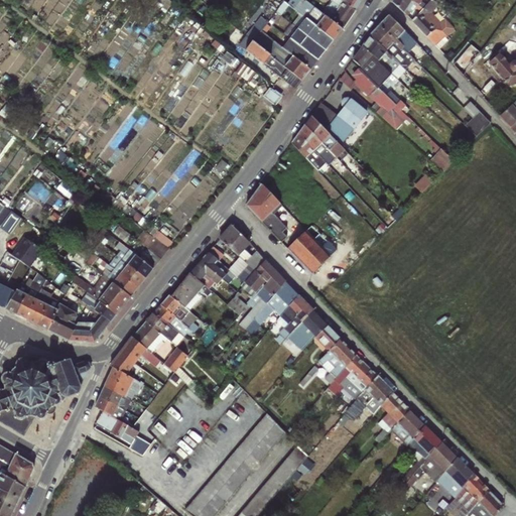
[(291,0),(288,5),(305,19),(324,33),(333,40),(342,28),(321,13),(305,0),(291,0)]
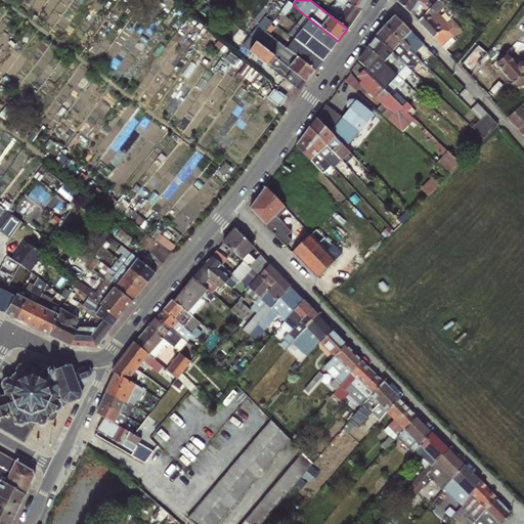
[(347,29),(360,10),(346,0),(336,0),(326,13),(347,29)]
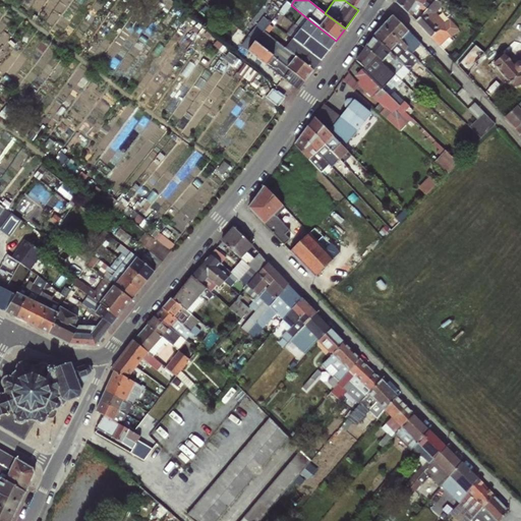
[(344,0),(358,10),(364,0),(344,0)]
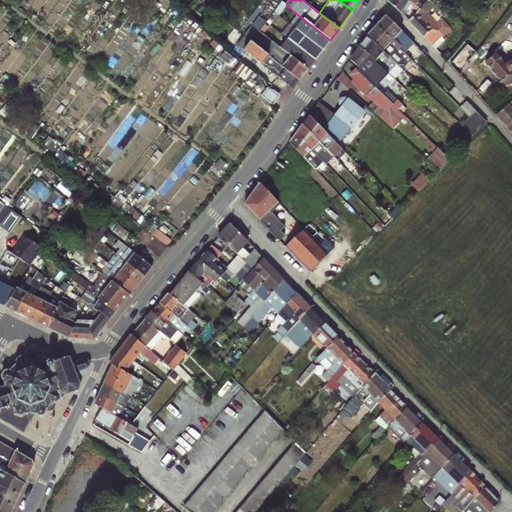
[(417,12),(420,9),(407,0),(390,0),(389,1),(393,6),(400,12),(403,9),(406,12),(410,7),(417,12)]
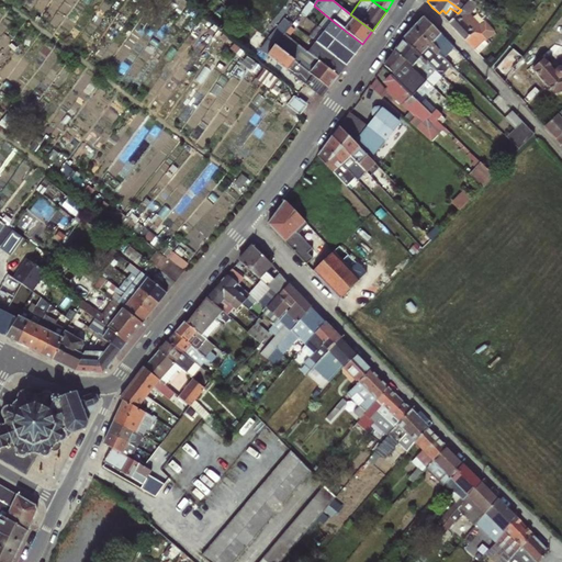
[(447,0),(461,10),(469,0),(462,0),(460,3),(456,1),(456,0),(447,0)]
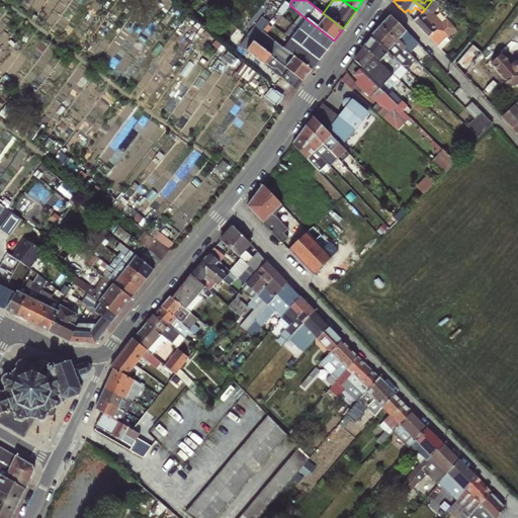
[(413,21),(434,44),(458,22),(451,14),(449,15),(451,17),(443,24),(432,13),(438,7),(440,10),(443,7),(433,0),(432,0),(425,9),(422,12),(413,21)]
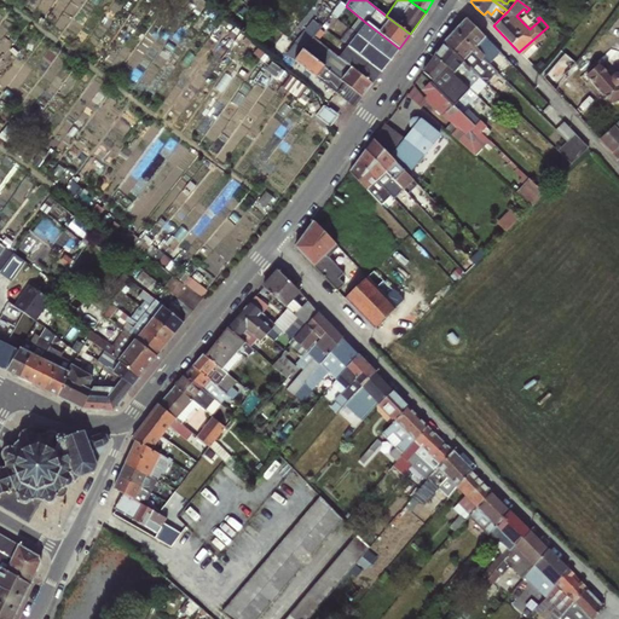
[(339,58),(333,53),(312,38),(333,12),(322,4),(311,18),(313,19),(295,42),(362,97),(371,85),(360,75),(339,58)]
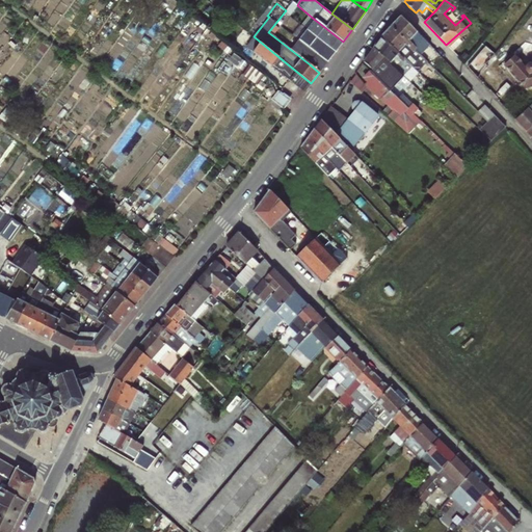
[(401,17),(391,27),(420,56),(430,46),(416,31),(401,17)]
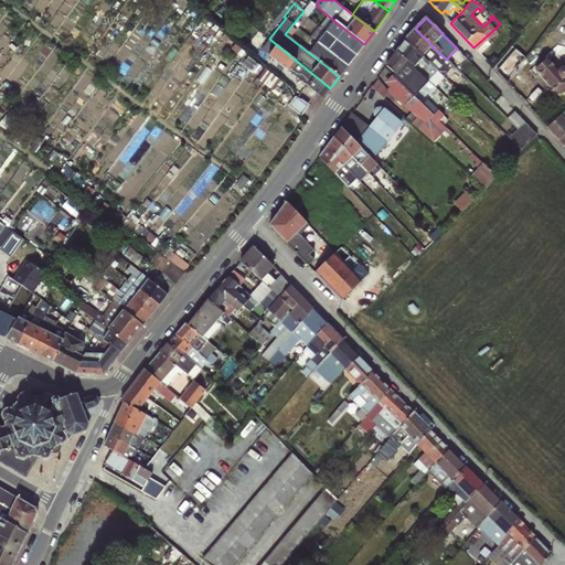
[(329,68),(339,57),(354,36),(334,21),(317,42),(309,53),(329,68)]
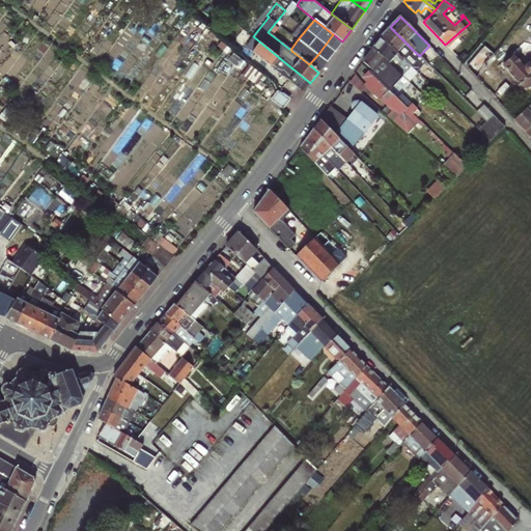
[(419,56),(390,27),(381,37),(411,66),(413,68),(415,65),(412,62),(415,59),(428,72),(432,67),(419,56)]
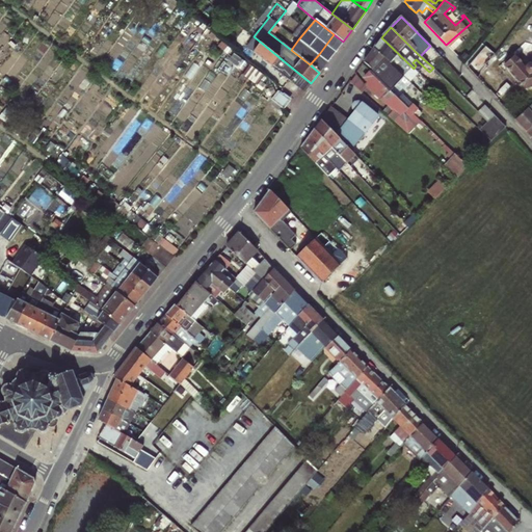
[(334,34),(319,54),(328,61),(343,42),(334,34)]
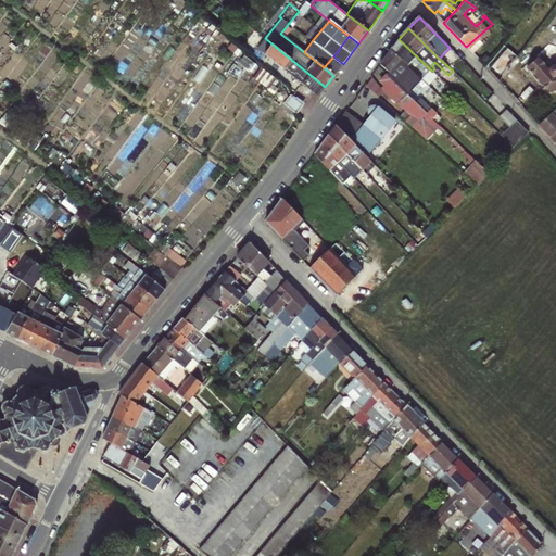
[(257,48),(317,96),(325,87),(265,38),(257,48)]
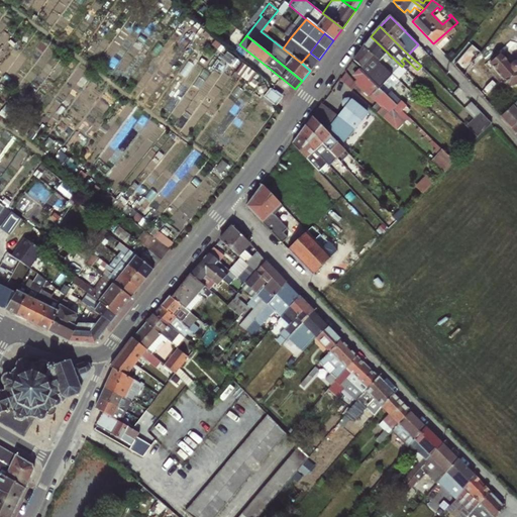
[(400,65),(371,36),(363,46),(391,74),(400,65)]
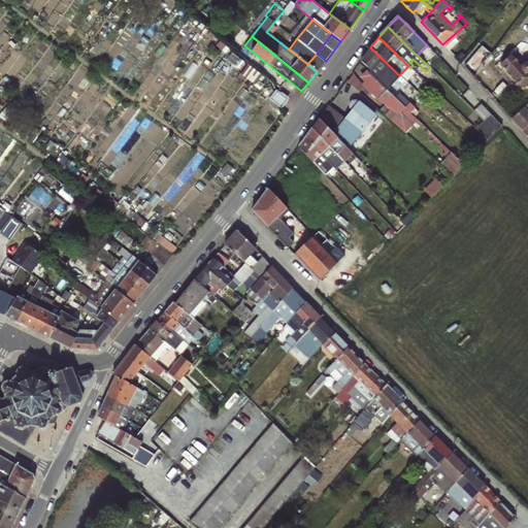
[(405,80),(399,75),(370,47),(361,62),(378,78),(385,72),(394,81),(387,90),(392,95),(405,80)]
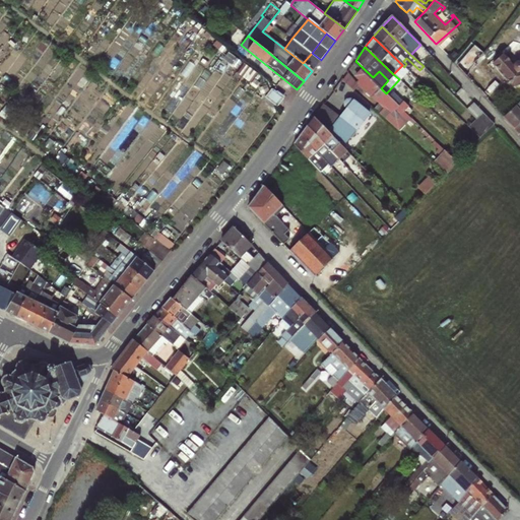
[(312,53),(303,63),(312,71),(321,60),(312,53)]
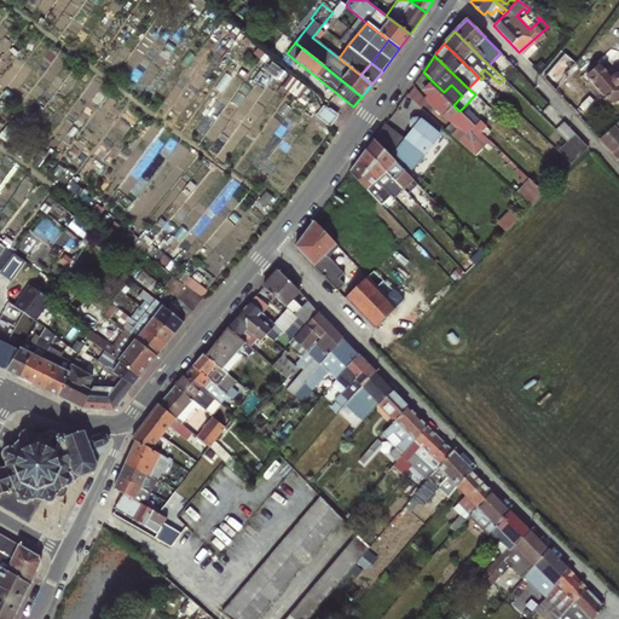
[(583,80),(611,103),(618,99),(618,70),(617,70),(615,70),(614,70),(612,71),(611,71),(609,73),(609,74),(608,75),(608,76),(608,77),(594,65),(583,80)]
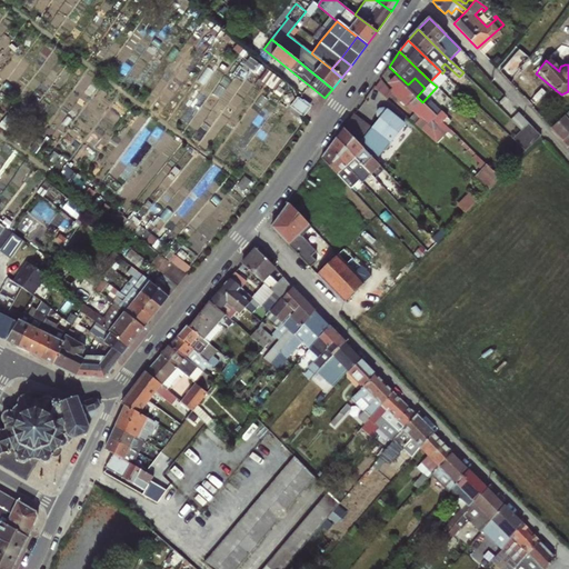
[(437,87),(447,77),(442,73),(440,71),(430,81),(437,87)]
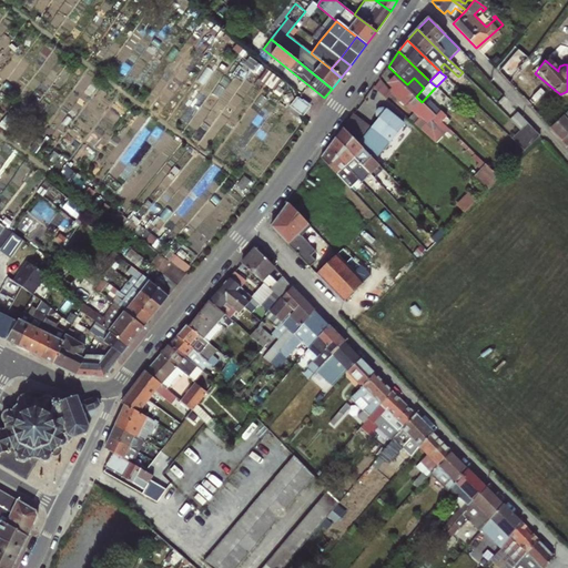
[(416,97),(395,75),(388,83),(392,87),(391,95),(404,108),(408,103),(413,108),(411,111),(419,119),(423,114),(437,127),(442,122),(435,115),(422,102),(416,97)]
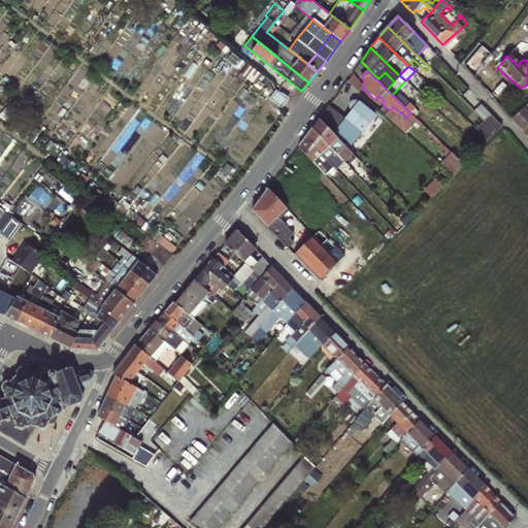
[(269,99),(279,107),(287,99),(275,90),(269,99)]
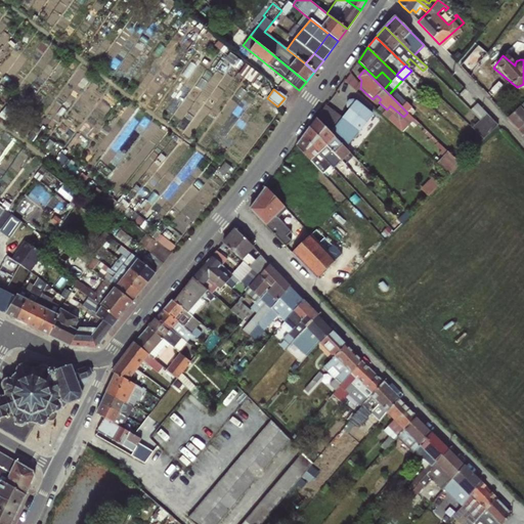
[(377,95),(373,99),(377,104),(379,102),(381,99),(377,95)]
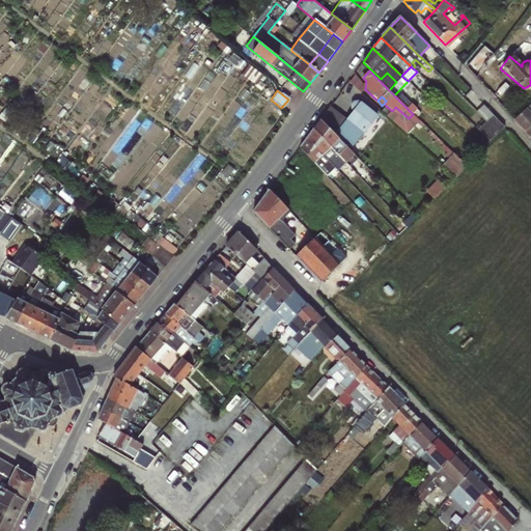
[(376,116),(360,104),(357,102),(354,103),(351,106),(351,109),(353,111),(339,128),(329,118),(324,123),(350,150),(380,118),(376,116)]
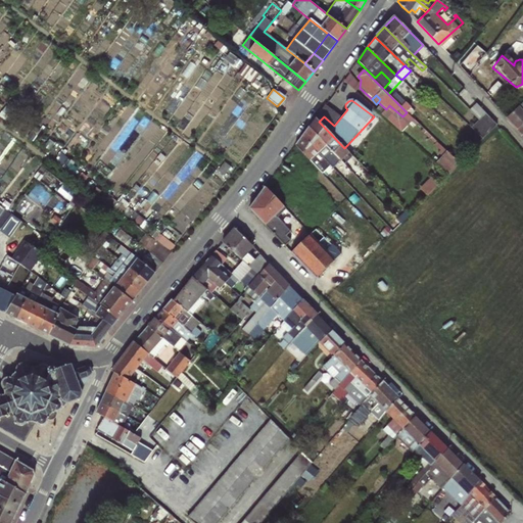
[(522,101),(507,117),(522,135),(522,134),(522,101)]
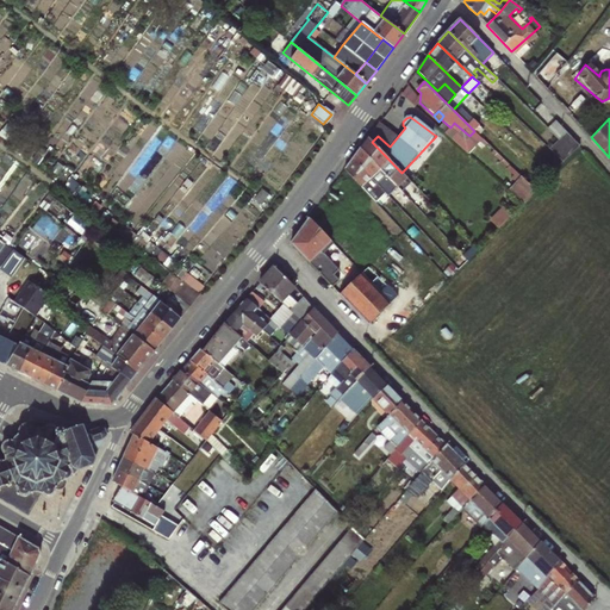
[(402,173),(372,142),(368,137),(360,148),(394,185),(397,188),(408,179),(402,173)]
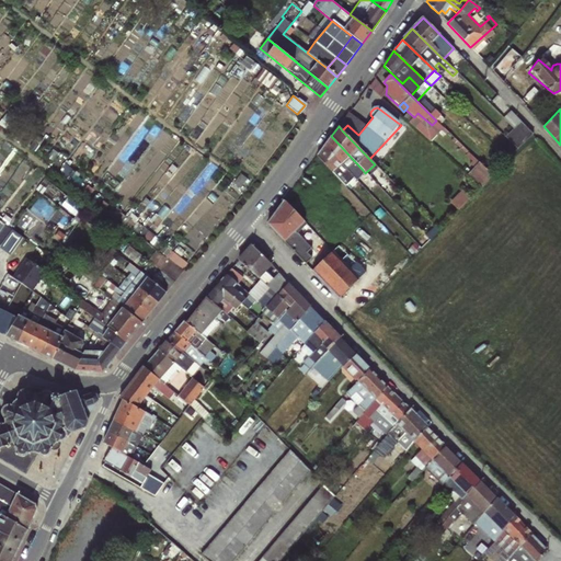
[(523,134),(512,144),(518,149),(529,139),(523,134)]
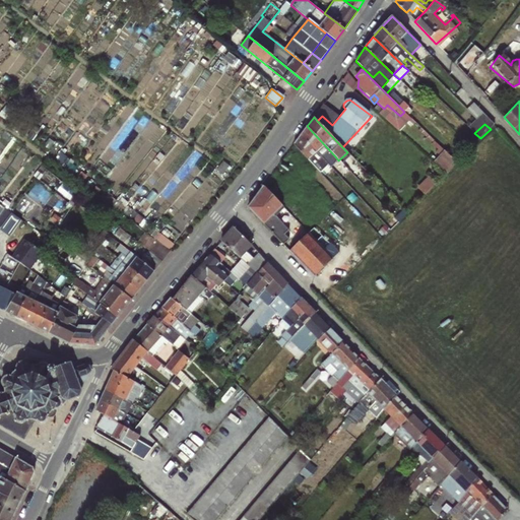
[(331,168),(338,160),(336,157),(307,126),(300,136),(325,161),(331,168)]
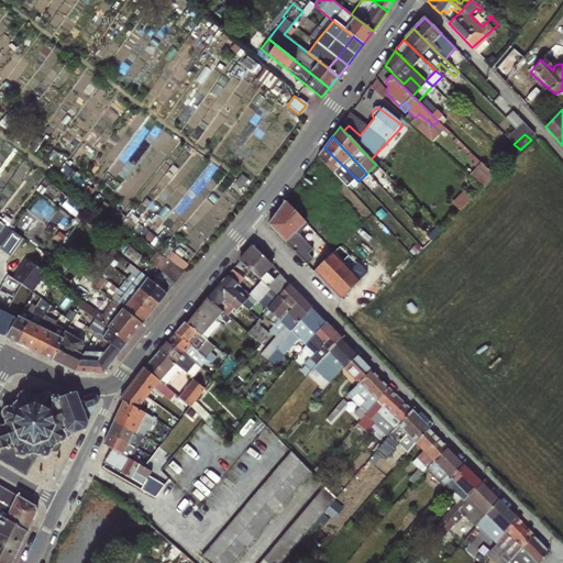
[(505,154),(510,159),(520,150),(514,144),(505,154)]
